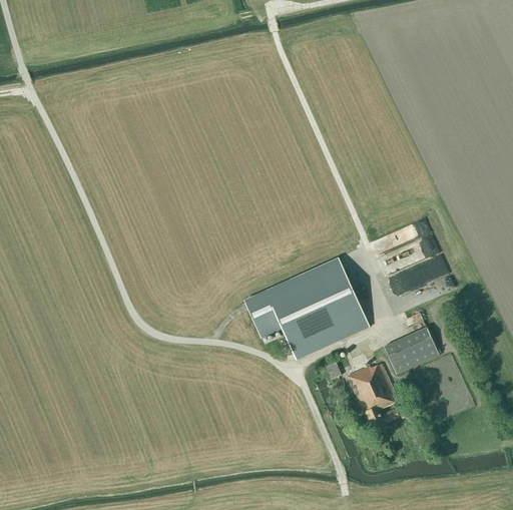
[(431,231),(425,217),(401,228),(407,241),(431,231)]
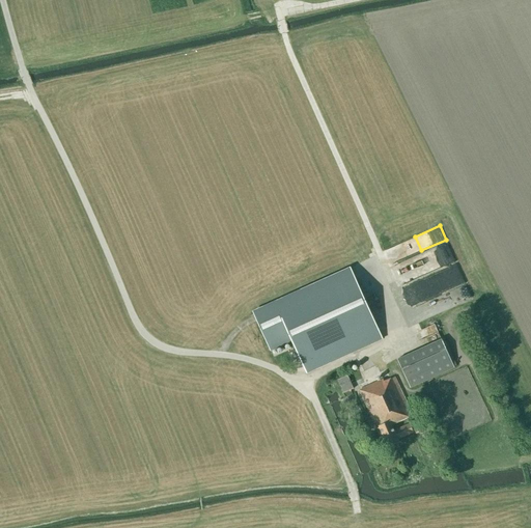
[(452,259),(451,246),(439,247),(440,260),(452,259)]
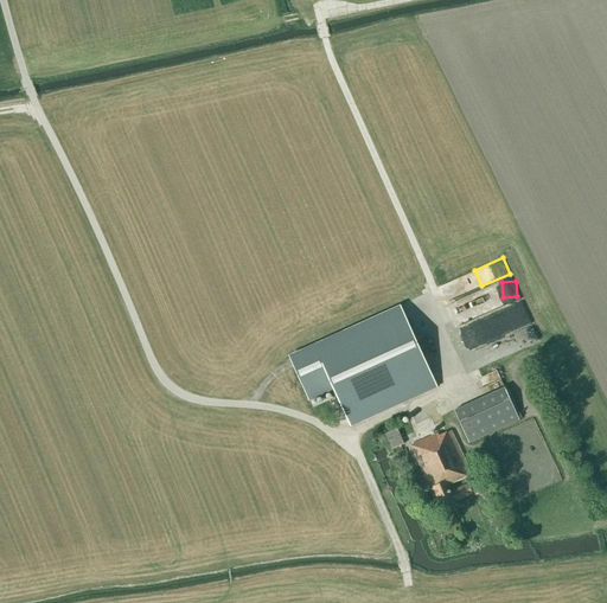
[(511,305),(513,310),(497,318),(503,333),(532,321),(523,299),(511,305)]
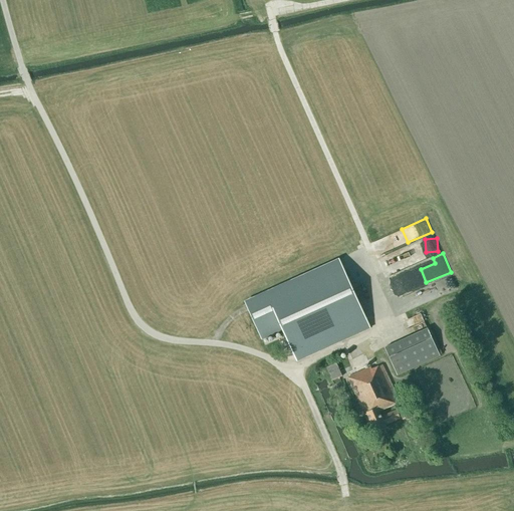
[(245,300),(261,335),(282,326),(296,357),(369,324),(339,257),(245,300)]
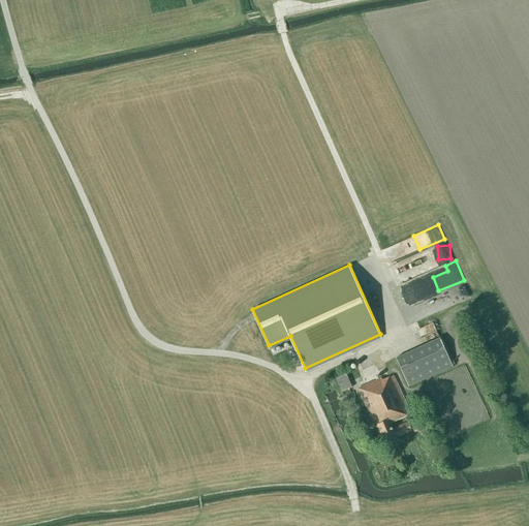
[(409,382),(454,363),(440,334),(397,354),(409,382)]
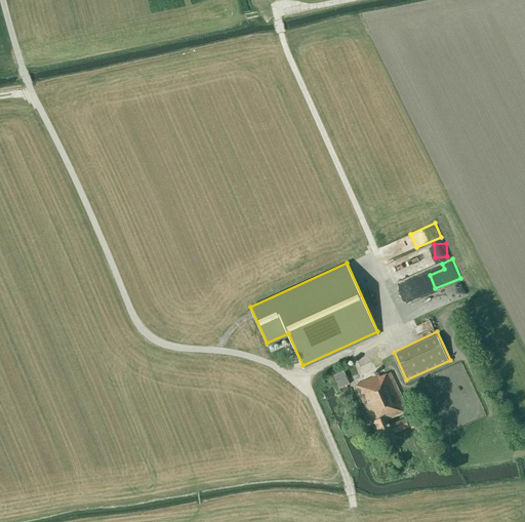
[(339,386),(349,382),(344,368),(333,372),(339,386)]
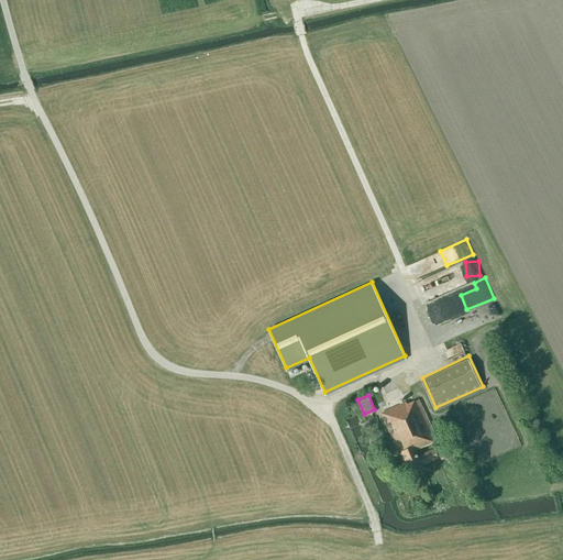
[(421,462),(438,456),(433,447),(417,453),(415,447),(437,438),(419,396),(408,401),(407,398),(381,410),(396,445),(398,443),(410,471),(422,465),(421,462)]
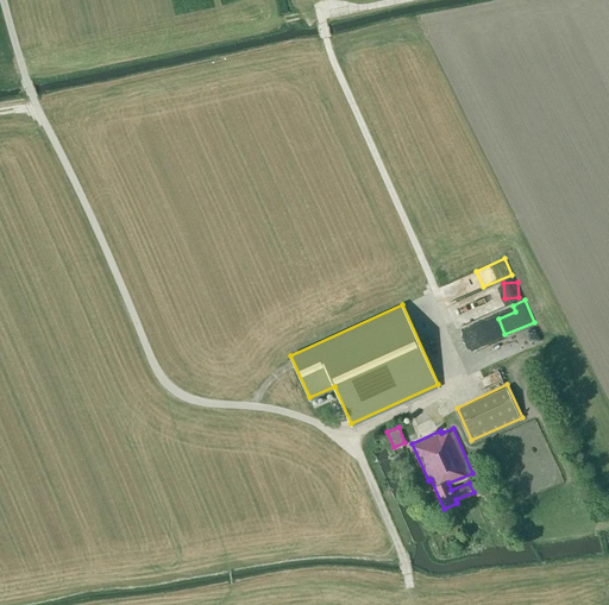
[(477,495),(483,491),(479,483),(473,485),(477,495)]
